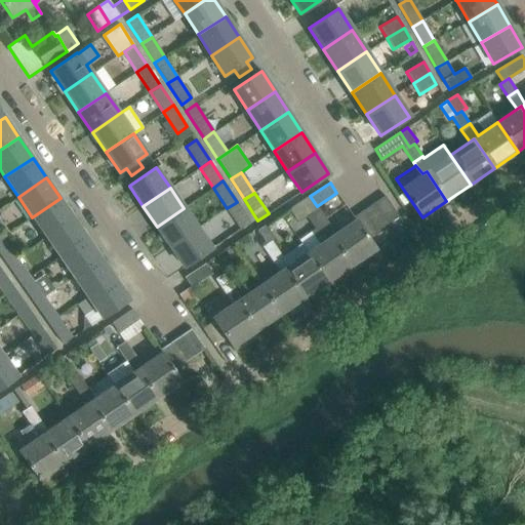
[(385,196),(373,203),(388,224),(398,216),(385,196)]
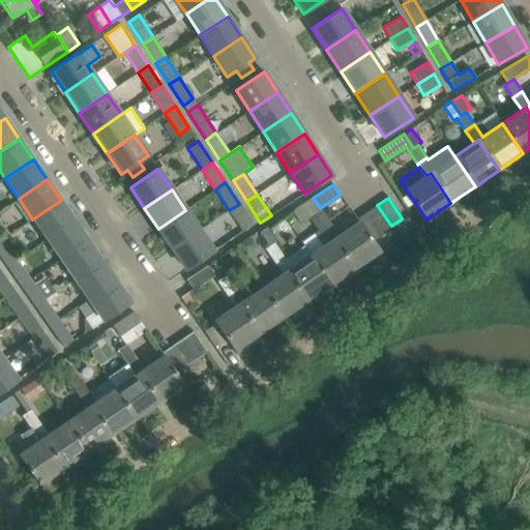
[(61,200),(32,219),(47,240),(75,221),(61,200)]
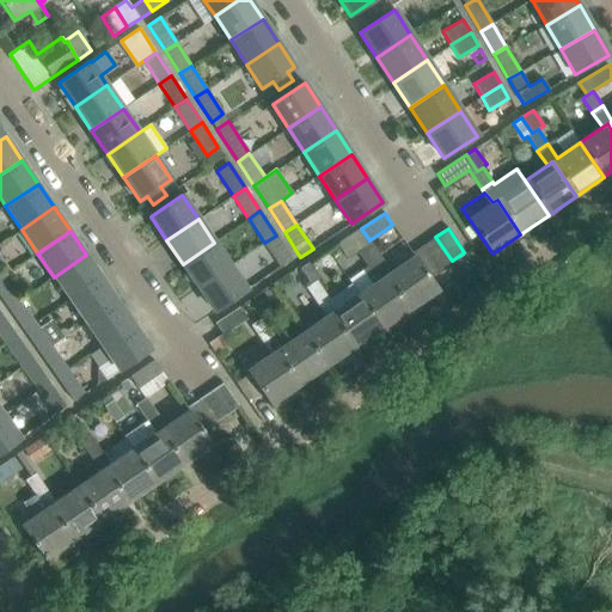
[(276,236),(264,243),(280,267),(292,259),(276,236)]
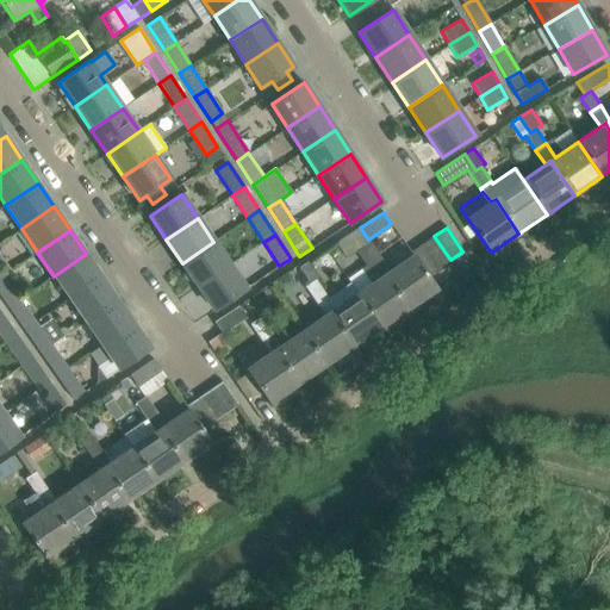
[(434,236),(422,244),(439,268),(450,260),(434,236)]
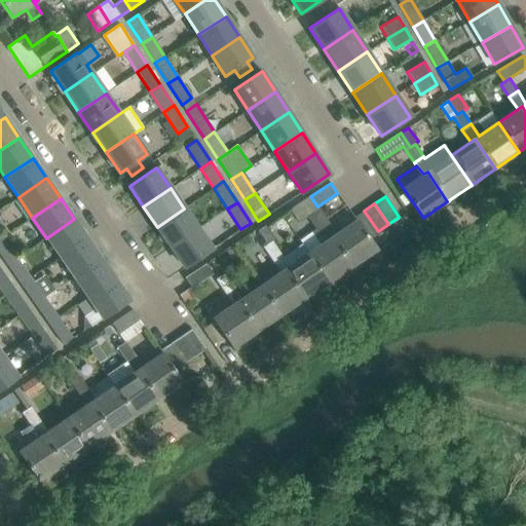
[(184,209),(157,227),(171,248),(198,229),(184,209)]
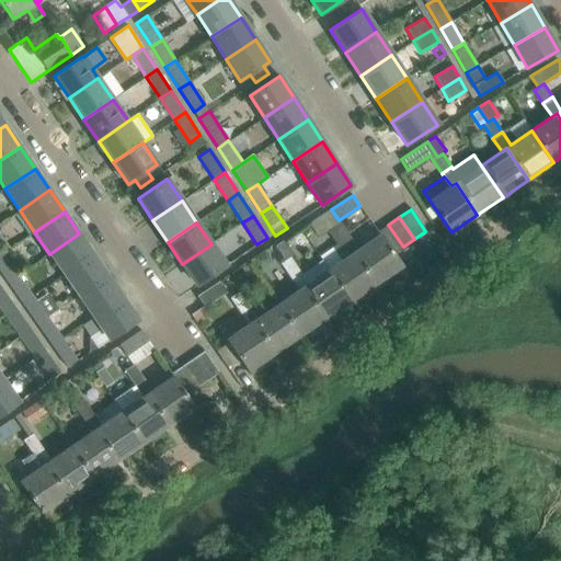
[(340,222),(331,229),(340,242),(340,243),(350,236),(340,222)]
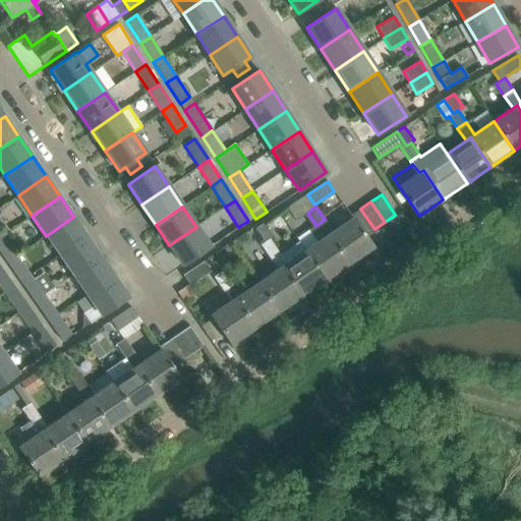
[(351,216),(352,218),(365,235),(374,229),(360,209),(351,216)]
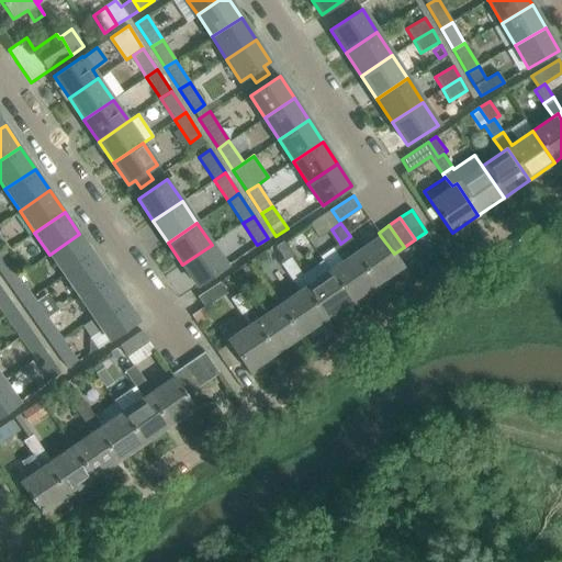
[(79,234),(49,255),(64,276),(94,256),(79,234)]
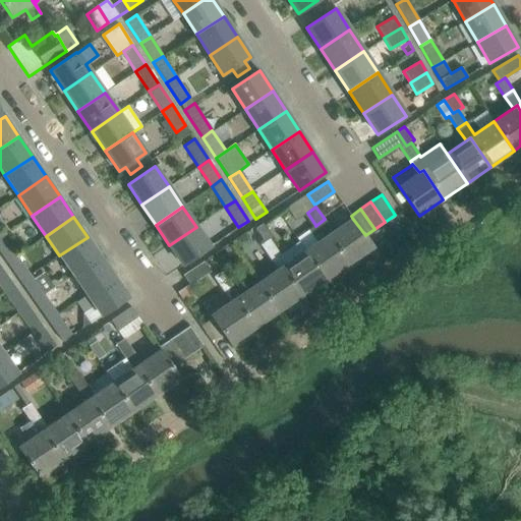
[(333,231),(325,219),(315,226),(324,237),(329,234),(349,264),(373,247),(365,235),(352,218),(333,231)]
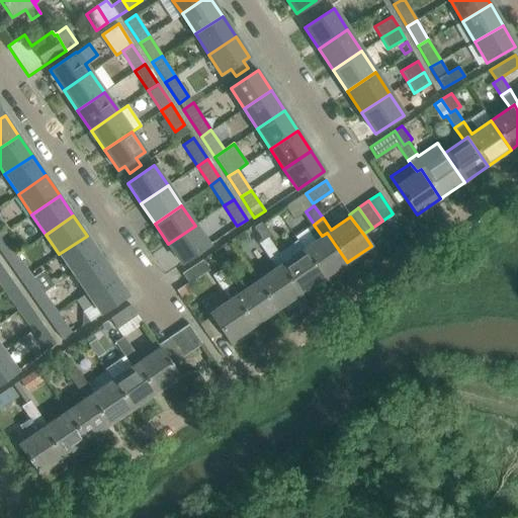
[(254,227),(264,242),(267,239),(271,237),(261,223),(254,227)]
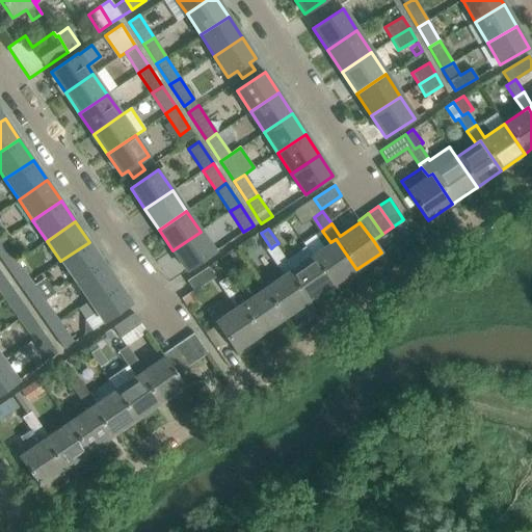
[(330,242),(322,231),(322,230),(315,235),(323,247),(312,256),(331,286),(356,269),(336,239),(330,242)]
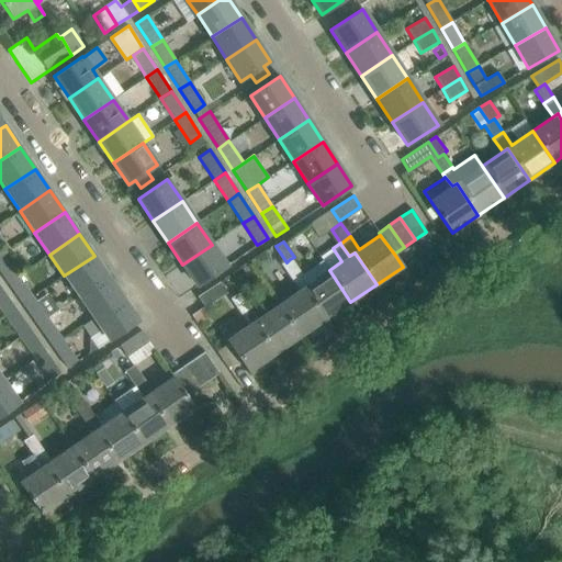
[(212,245),(182,265),(198,285),(226,266),(212,245)]
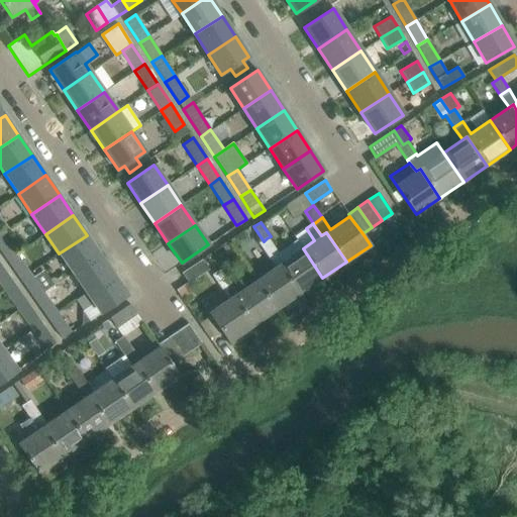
[(3,233),(0,235),(0,251),(6,261),(16,253),(3,233)]
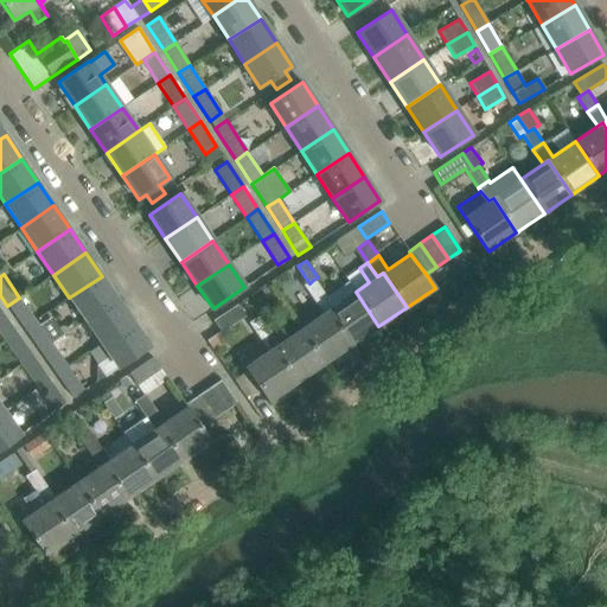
[(102,276),(69,298),(85,321),(117,299),(102,276)]
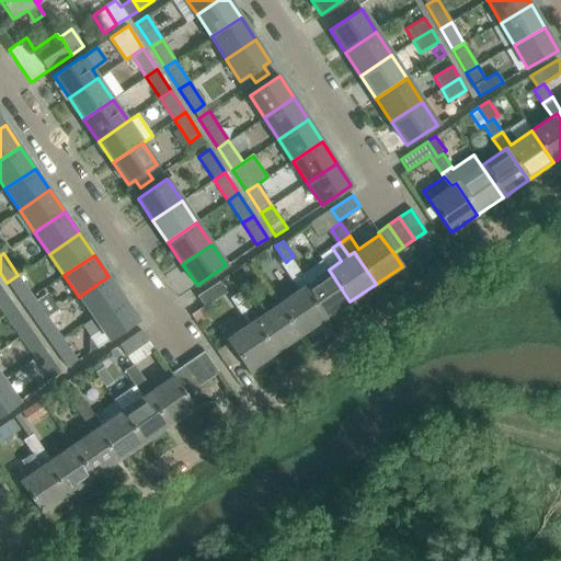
[(281,265),(289,277),(298,271),(289,259),(286,262),(281,265)]
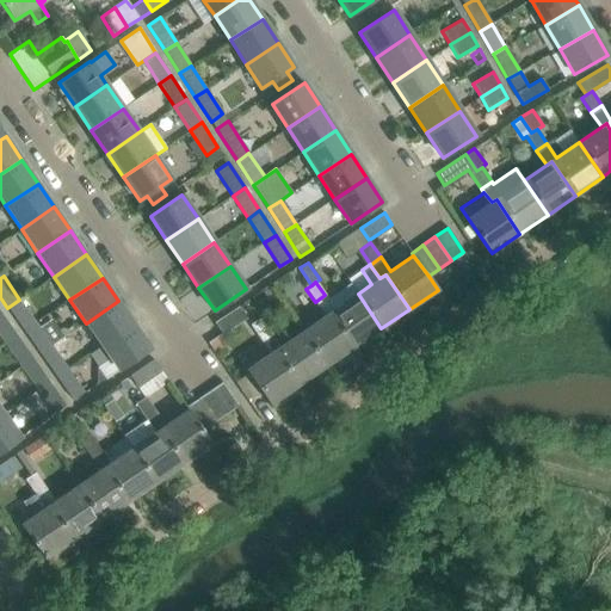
[(325,295),(315,302),(325,316),(331,313),(353,347),(381,328),(358,294),(335,310),(325,295)]
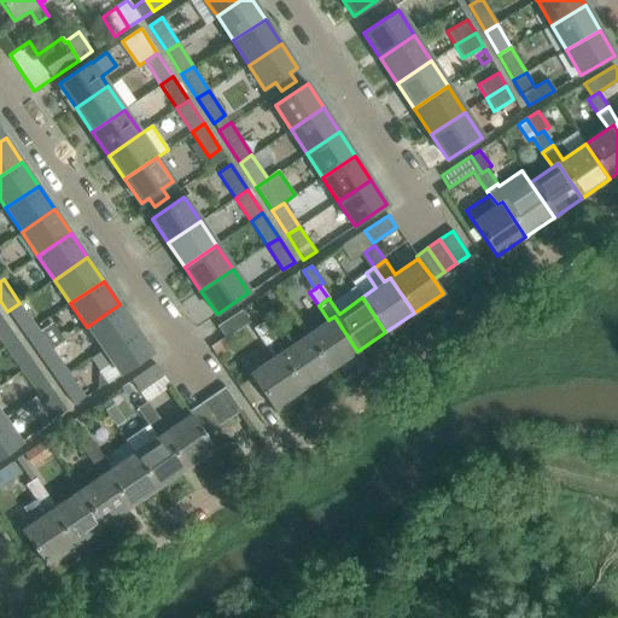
[(19,303),(7,312),(24,334),(36,326),(19,303)]
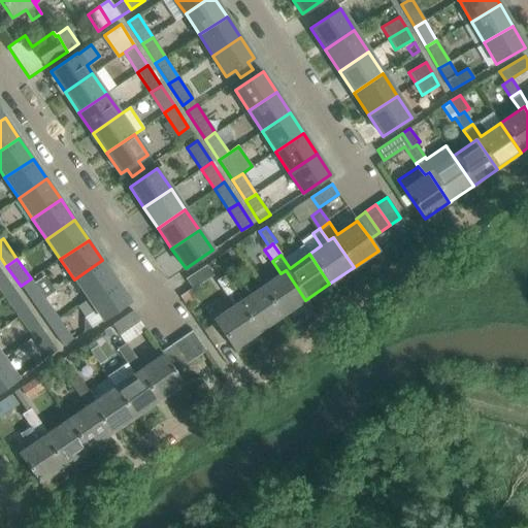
[(102,260),(74,279),(88,300),(117,281),(102,260)]
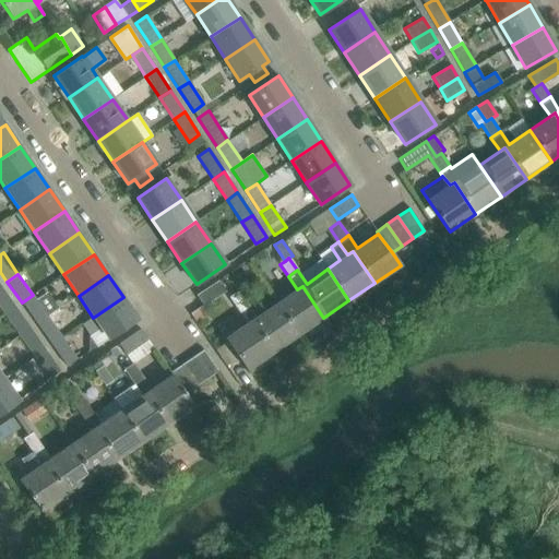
[(217,281),(195,296),(203,307),(225,292),(217,281)]
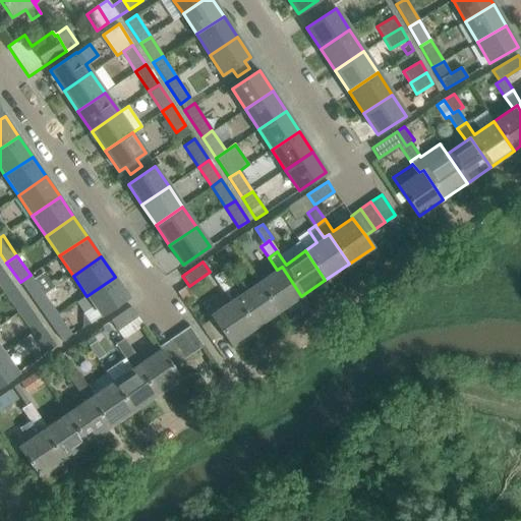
[(0,267),(0,287),(4,293),(13,286),(0,267)]
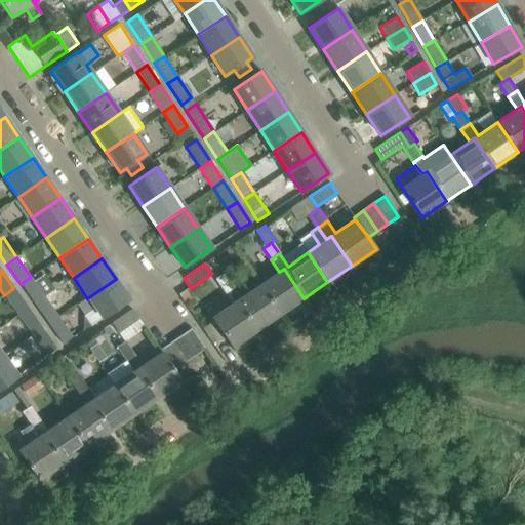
[(279,272),(260,285),(280,315),(304,298),(284,269),(279,272)]
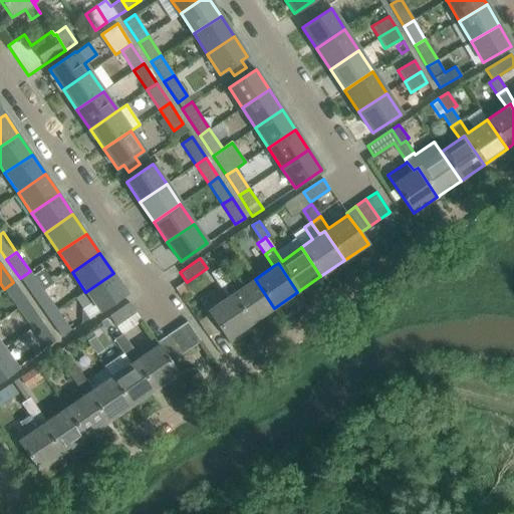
[(211,274),(219,286),(228,280),(220,268),(211,274)]
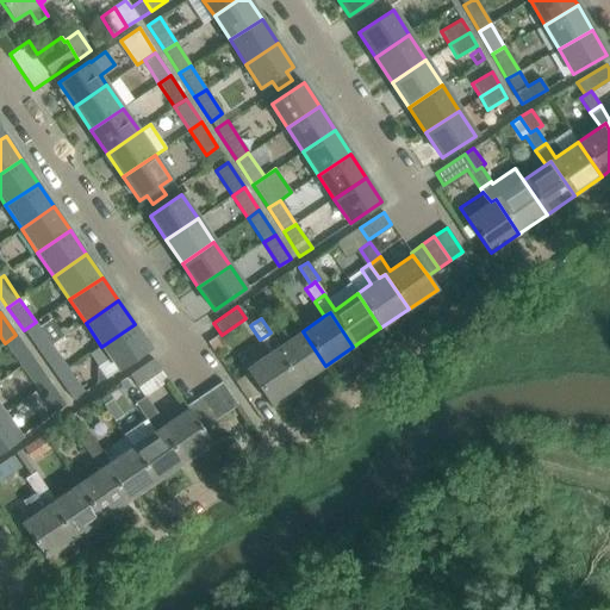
[(36,322),(24,330),(39,354),(63,337),(51,319),(39,328),(36,322)]
